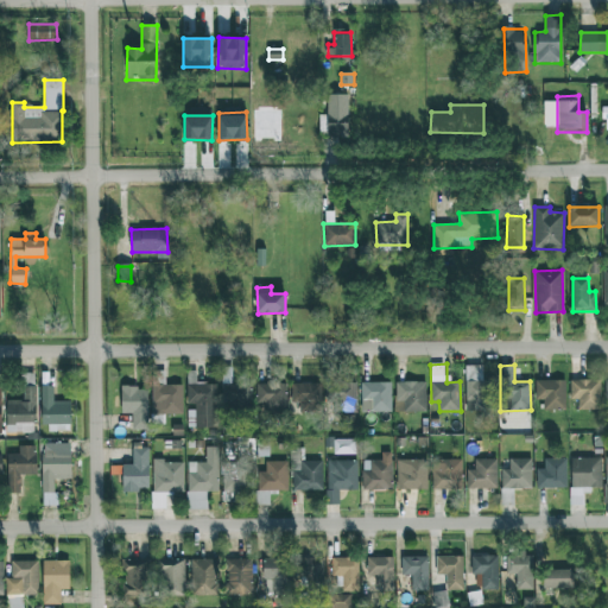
[(482,366),(466,366),(466,410),(494,411),(495,380),(482,380),(482,366)]
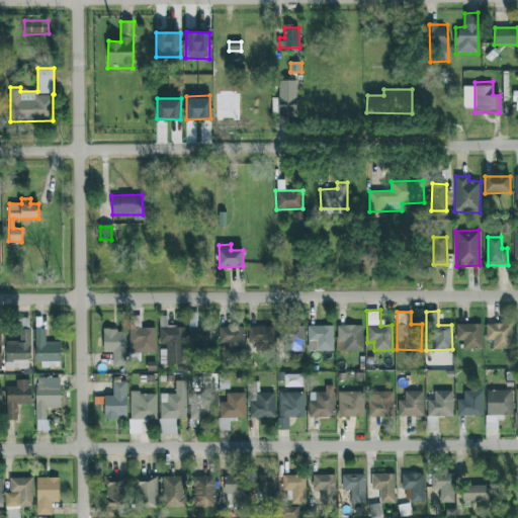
[(155,329),(141,329),(141,316),(130,317),(130,353),(156,353),(155,329)]
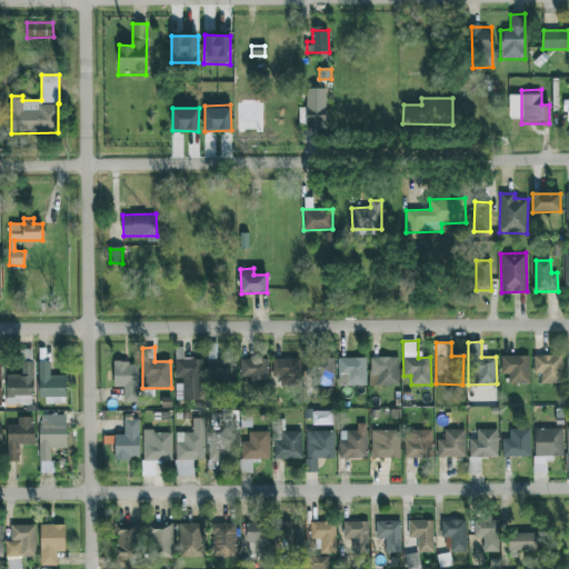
[(501,357),(501,375),(508,375),(508,383),(529,383),(529,356),(501,357)]
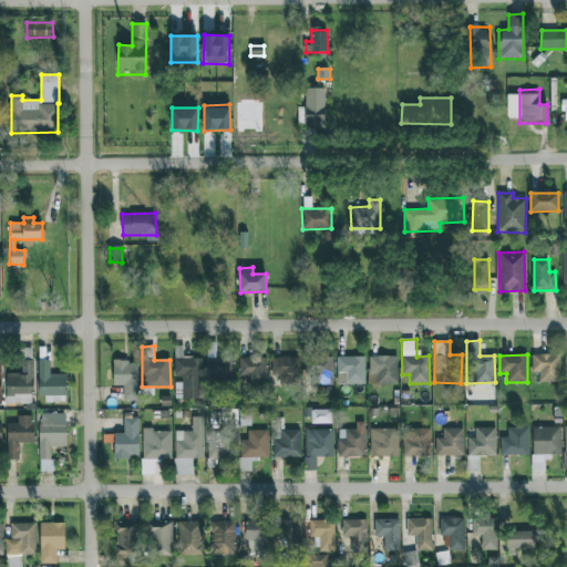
[(532,354),(532,373),(539,372),(539,382),(560,382),(559,354),(532,354)]
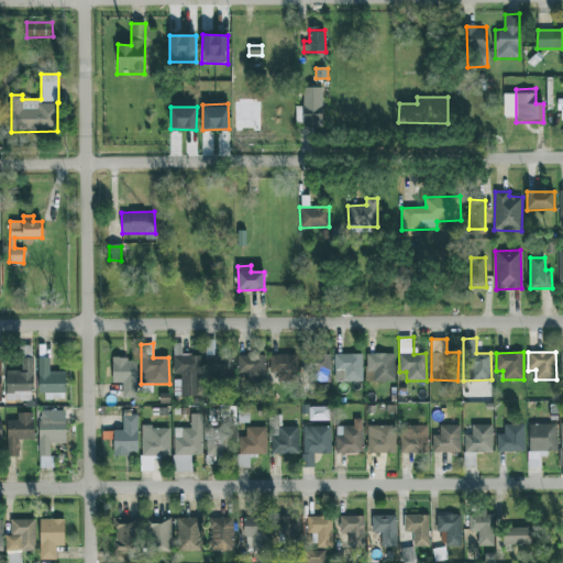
[(330,383),(330,353),(305,354),(305,374),(309,374),(309,383),(330,383)]
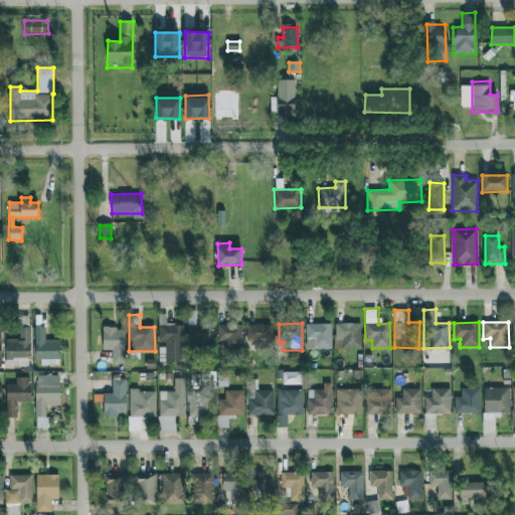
[(181,324),(158,325),(159,343),(165,342),(166,363),(183,362),(181,324)]
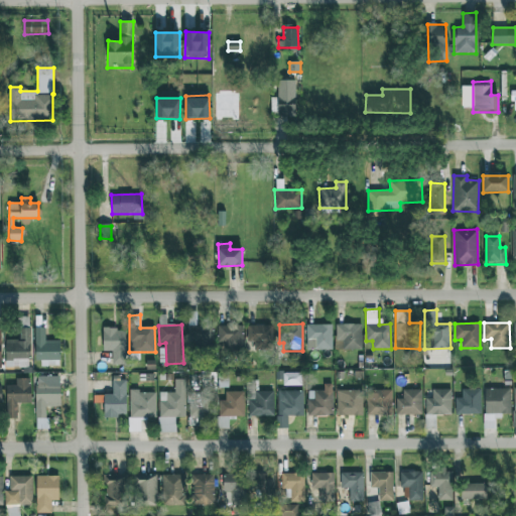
[(196,350),(214,349),(213,325),(188,326),(188,342),(195,341),(196,350)]
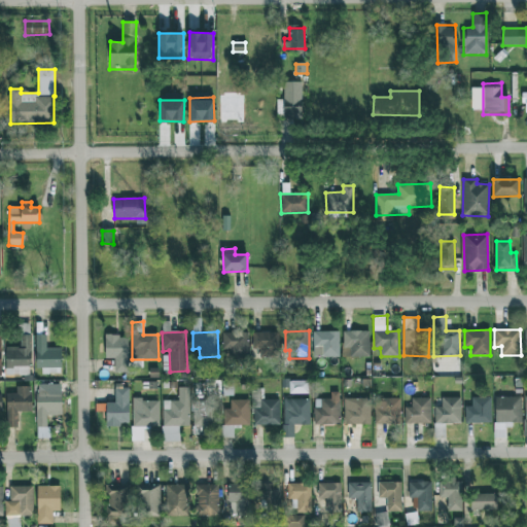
[(222,349),(230,349),(230,357),(248,357),(248,332),(222,331),(222,349)]
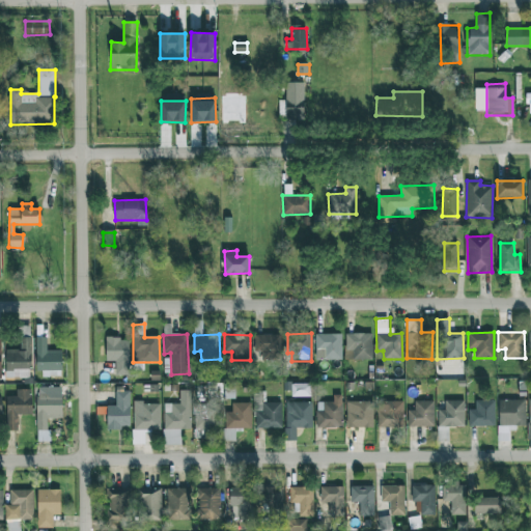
[(342,360),(342,334),(315,334),(315,360),(342,360)]
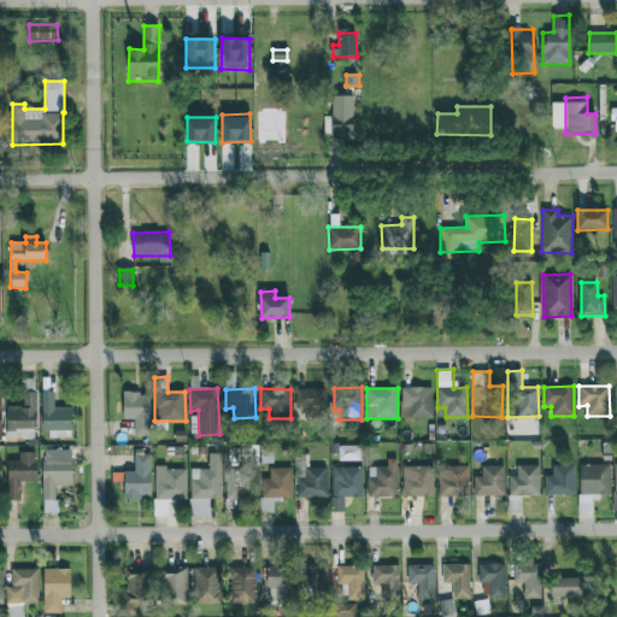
[(401,417),(432,418),(433,388),(403,388),(401,417)]
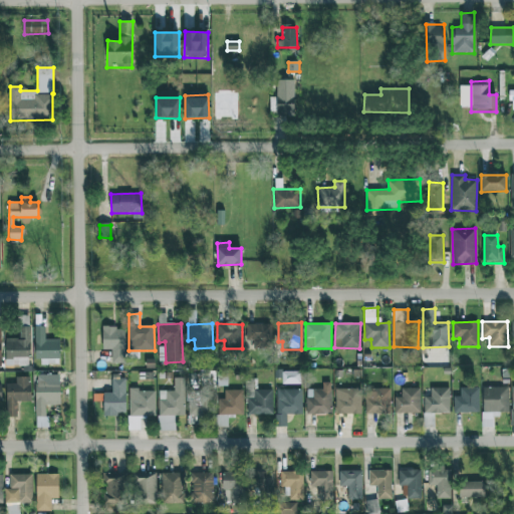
[(246,340),(253,340),(253,348),(272,348),(271,324),(246,324),(246,340)]
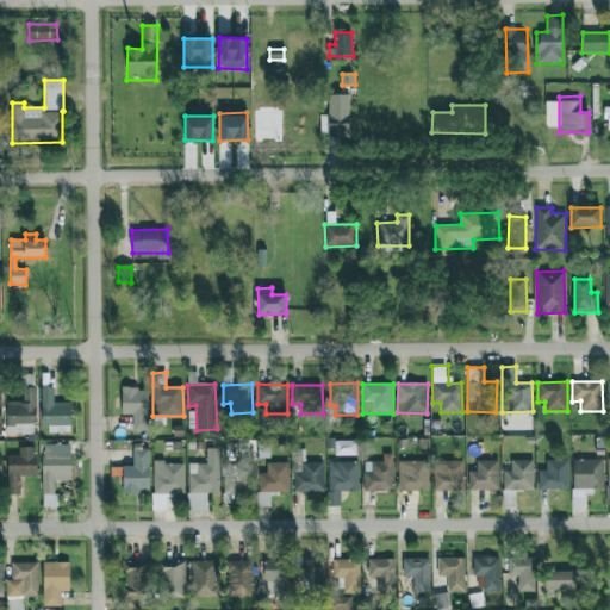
[(6,434),(35,435),(37,387),(24,387),(24,402),(6,402),(6,434)]
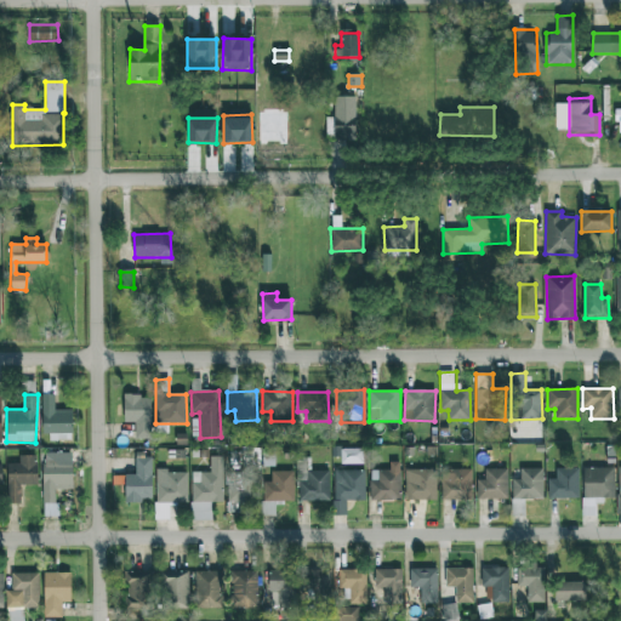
[(43,439),(72,438),(72,410),(55,410),(55,394),(41,394),(43,439)]
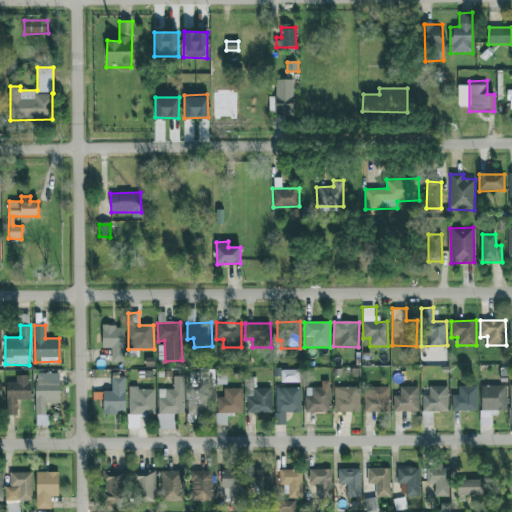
[(124,327),(102,326),(102,349),(111,349),(110,361),(123,361),(124,327)]
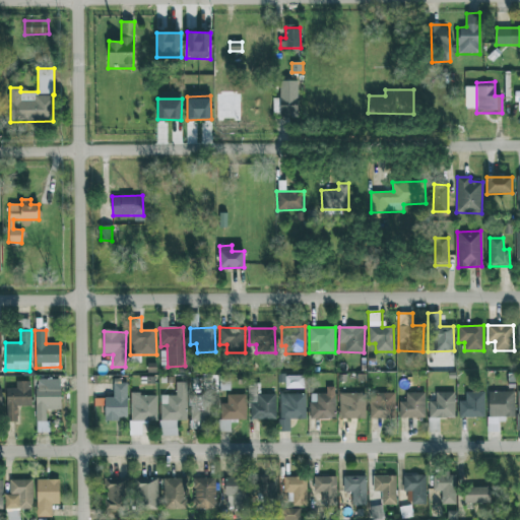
[(46,421),(46,409),(61,409),(60,379),(36,379),(37,421),(46,421)]
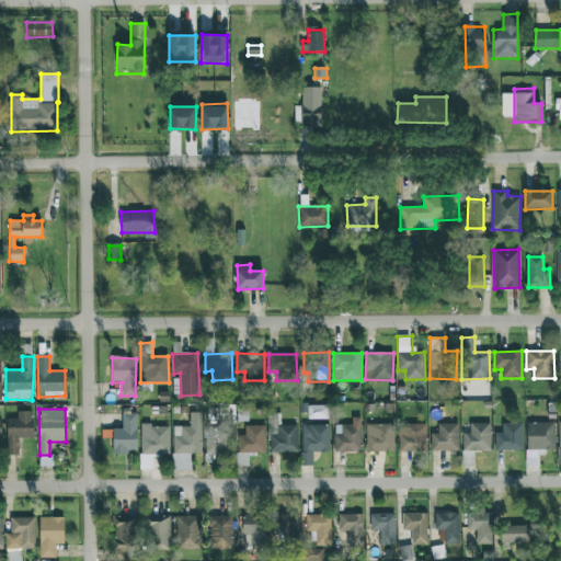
[(7,419),(8,455),(19,455),(19,438),(34,438),(33,411),(18,412),(18,419),(7,419)]
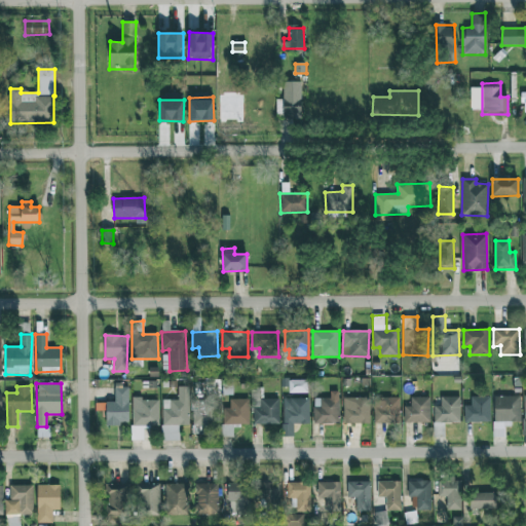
[(189,387),(178,386),(178,401),(163,400),(162,425),(188,425),(189,387)]
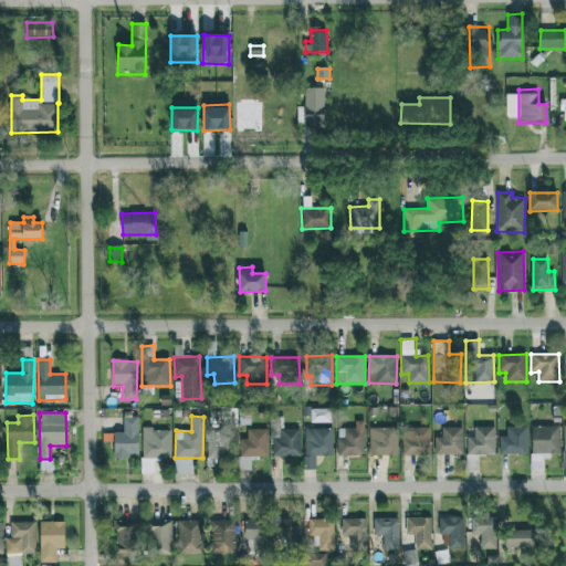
[(114,458),(138,457),(138,418),(123,418),(124,432),(114,432),(114,458)]
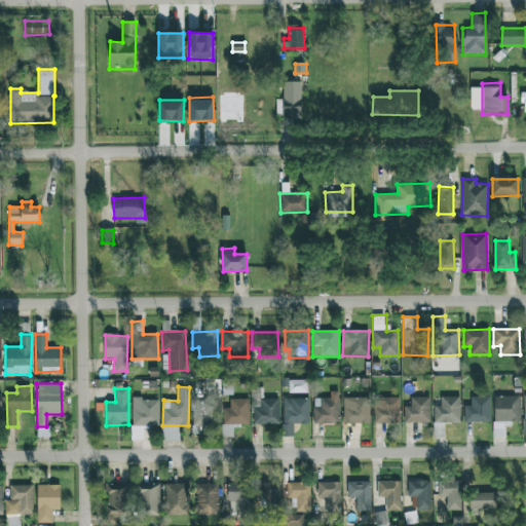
[(489,397),(471,397),(471,406),(464,406),(464,422),(490,422),(489,397)]
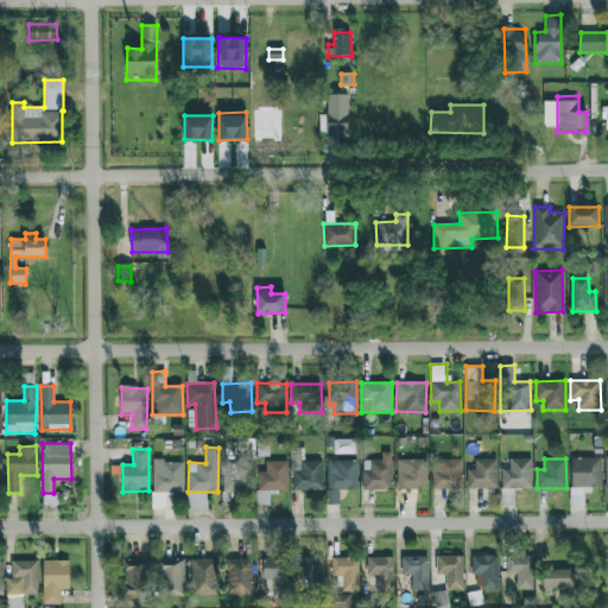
[(601,489),(601,458),(570,458),(571,505),(583,505),(583,491),(601,489)]
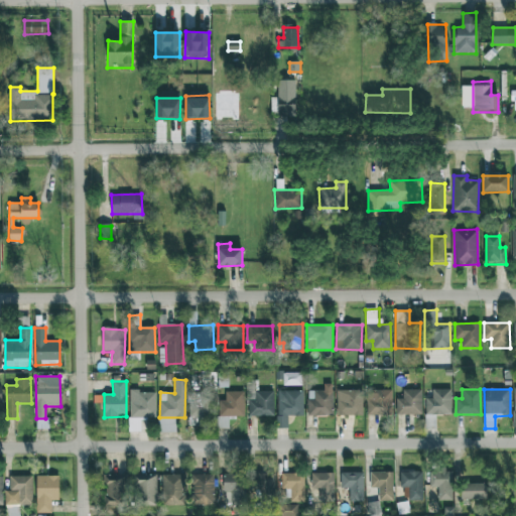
[(189,390),(188,417),(214,418),(215,391),(189,390)]
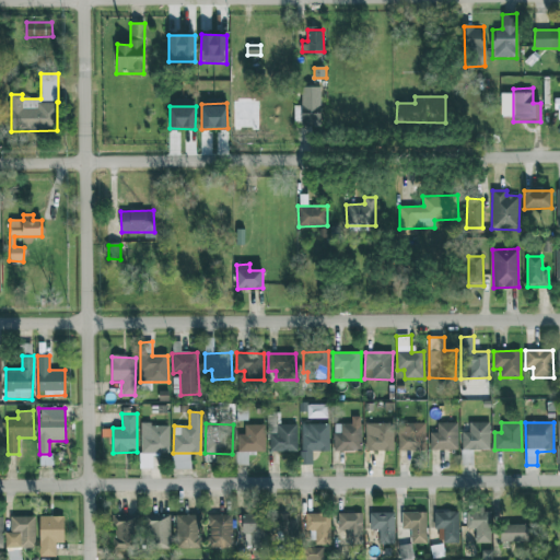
[(333,452),(361,452),(362,424),(334,423),(333,452)]
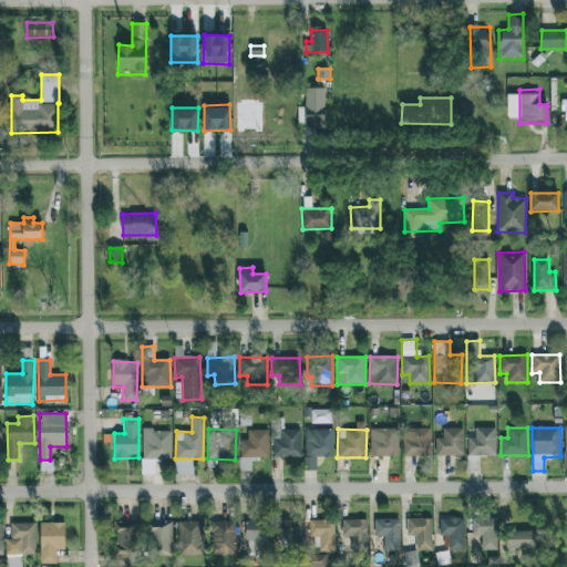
[(398,456),(399,429),(370,429),(370,456),(398,456)]
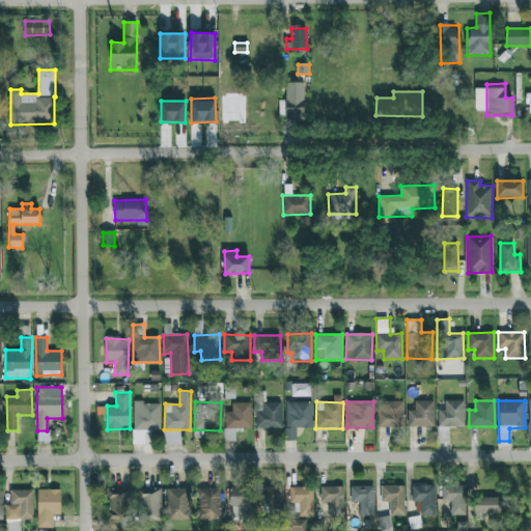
[(403,402),(378,401),(376,427),(403,427),(403,402)]
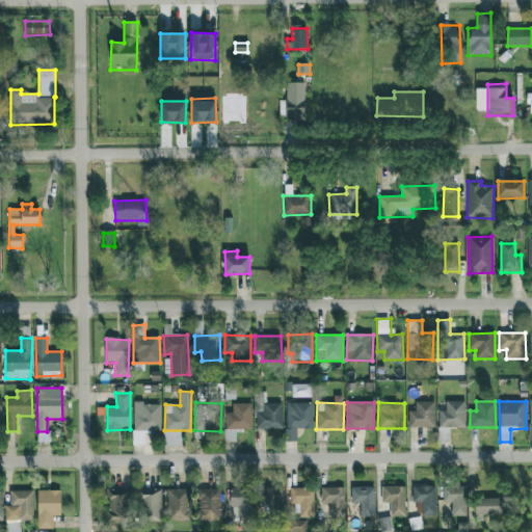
[(434,402),(415,402),(415,411),(408,411),(409,427),(434,427),(434,402)]
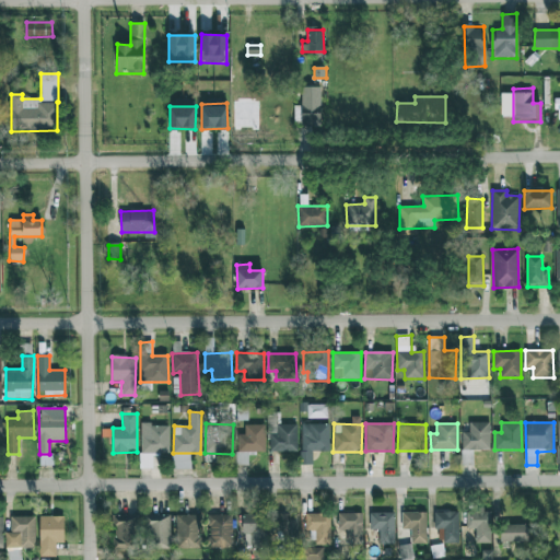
[(490,423),(469,423),(468,432),(463,432),(462,450),(489,451),(490,423)]
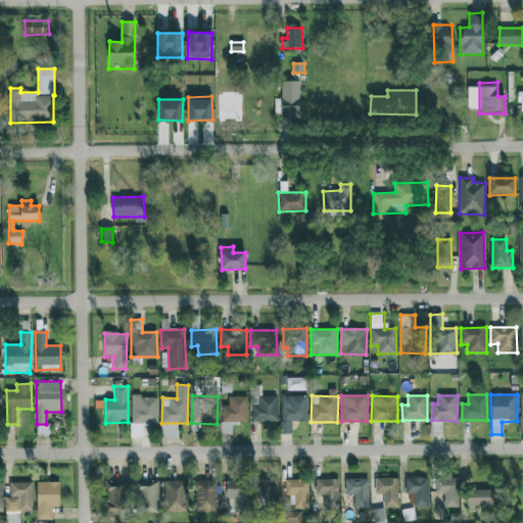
[(132,424),(157,424),(158,397),(132,396),(132,424)]
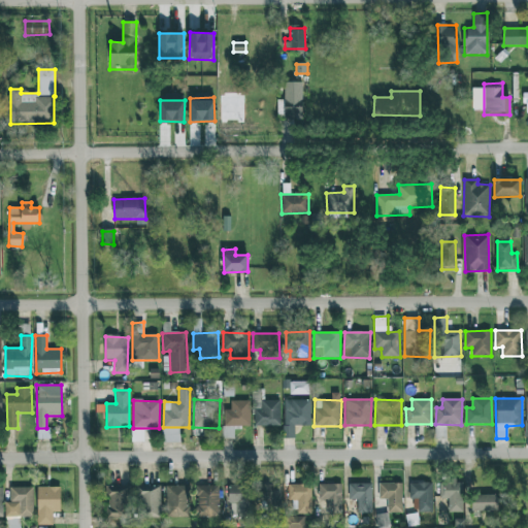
[(250,401),(231,400),(231,409),(223,409),(223,438),(234,438),(234,426),(250,426),(250,401)]
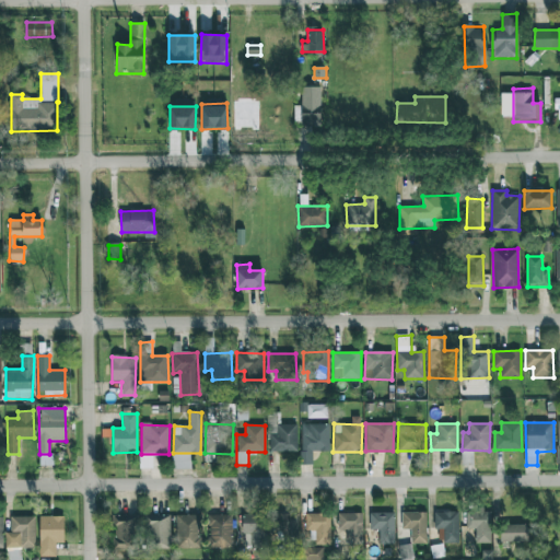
[(269,452),(296,452),(298,424),(277,424),(276,434),(270,434),(269,452)]
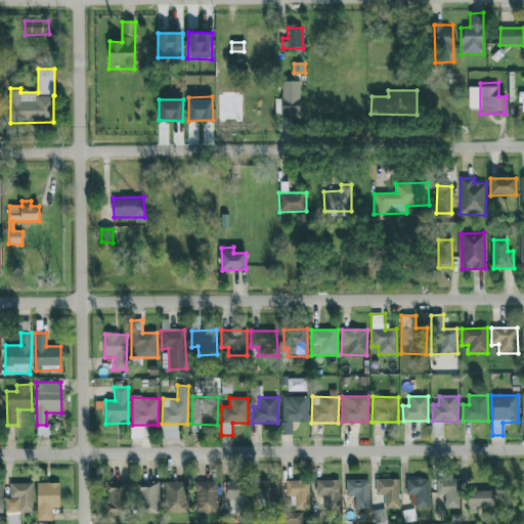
[(281,397),(282,435),(293,435),(292,423),(308,422),(308,397),(281,397)]
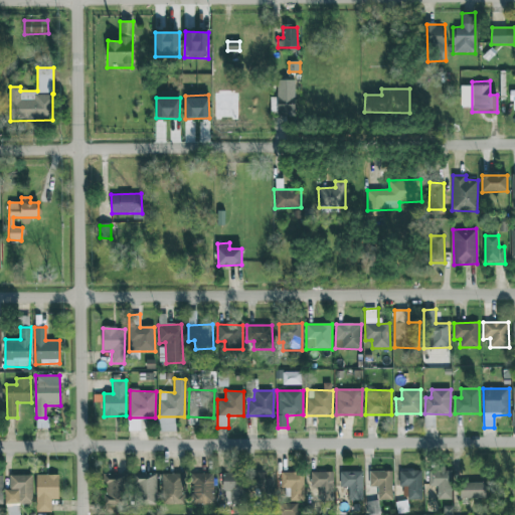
[(423,427),(435,427),(435,414),(424,414),(423,427)]
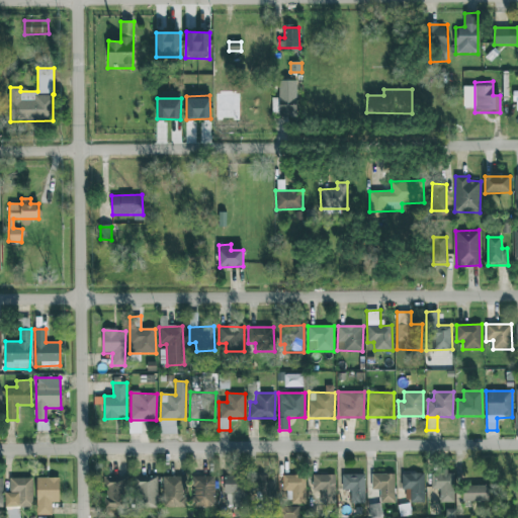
[(36,421),(36,431),(49,431),(49,421),(36,421)]
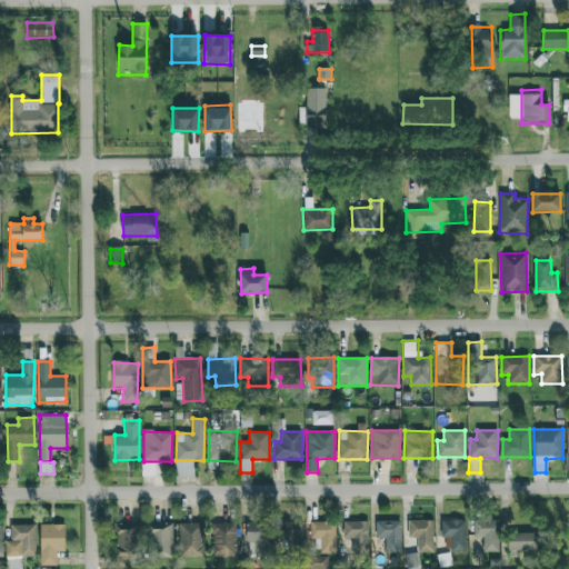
[(473,519),(475,537),(482,537),(483,552),(499,551),(499,519),(473,519)]
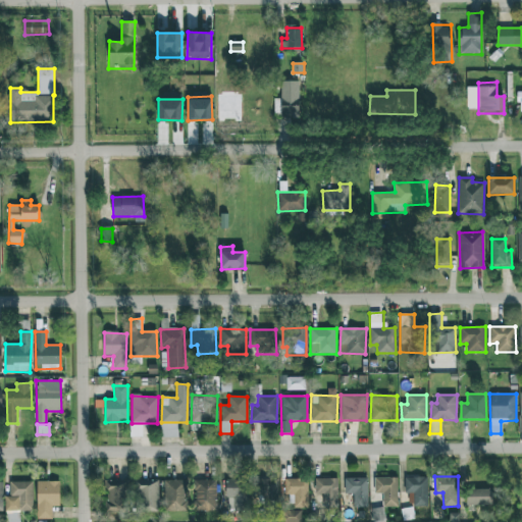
[(397,477),(374,478),(374,493),(382,493),(383,507),(398,507),(397,477)]
